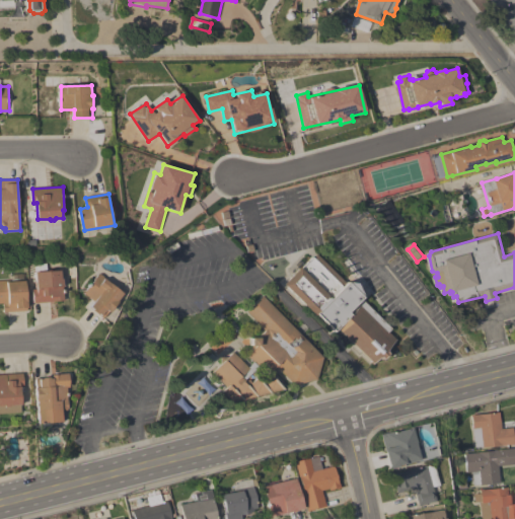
[(363,305),(398,341),(387,352),(389,354),(384,360),(381,357),(375,364),(340,327),(335,332),(285,284),(296,273),(295,273),(300,268),(302,270),(314,256),(315,257),(319,253),(349,284),(351,282),(367,297),(351,314),(352,315),(363,305)]
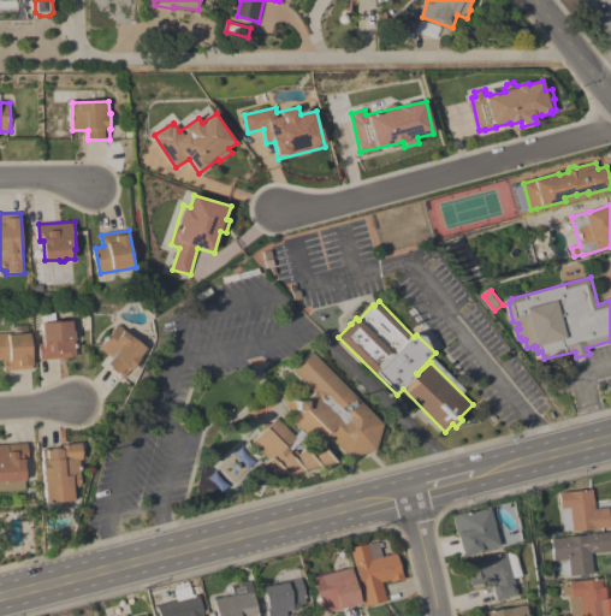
[(79,357),(42,360),(41,343),(46,343),(46,342),(45,342),(45,335),(46,333),(45,313),(58,313),(59,321),(60,320),(63,320),(65,323),(75,321),(75,324),(77,324),(77,329),(79,330),(81,339),(78,339),(79,357)]
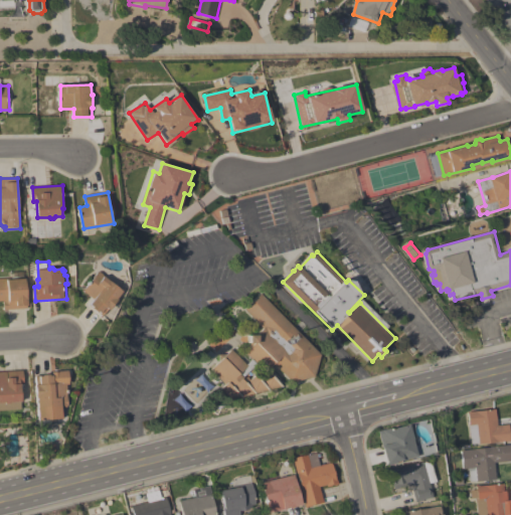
[(101,273),(103,272),(106,274),(106,276),(125,292),(119,299),(120,300),(112,310),(111,309),(105,316),(100,311),(99,312),(94,308),(95,307),(92,305),(96,299),(86,291),(101,273)]
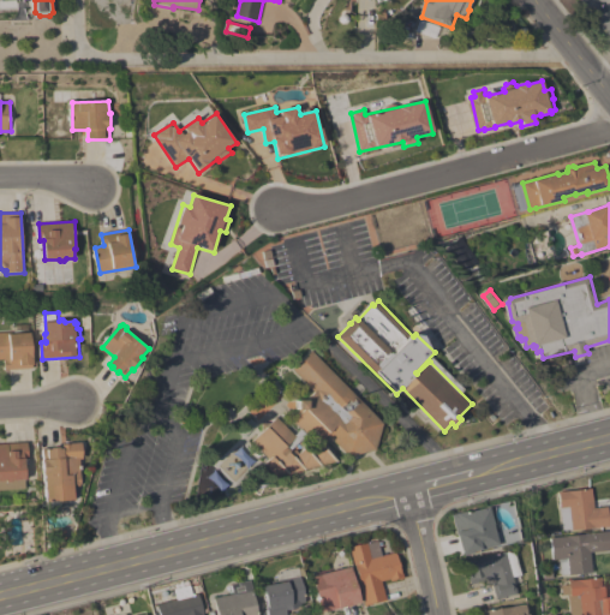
[(0,333),(33,332),(35,369),(7,370),(6,359),(0,359),(0,333)]
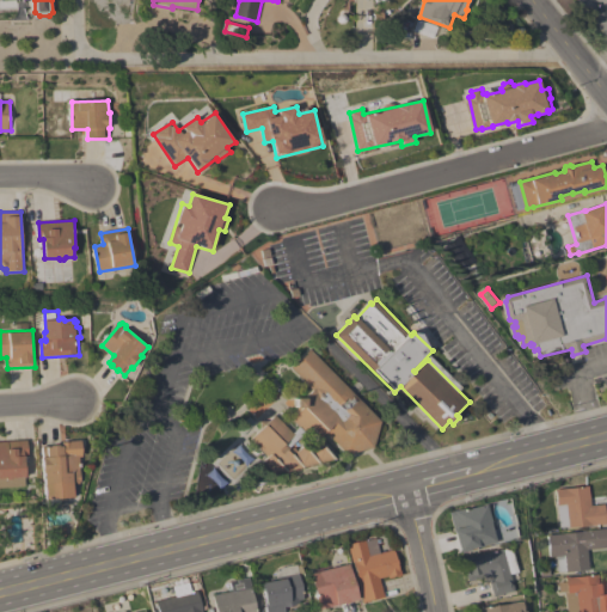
[(330,434),(322,441),(337,458),(271,476),(262,465),(270,457),(264,451),(259,454),(255,448),(258,445),(253,439),(263,429),(263,421),(271,421),(277,415),(296,433),(302,427),(294,418),(304,408),(298,408),(298,398),(307,398),(316,391),(293,367),(312,349),(382,421),(375,447),(349,454),(330,434)]
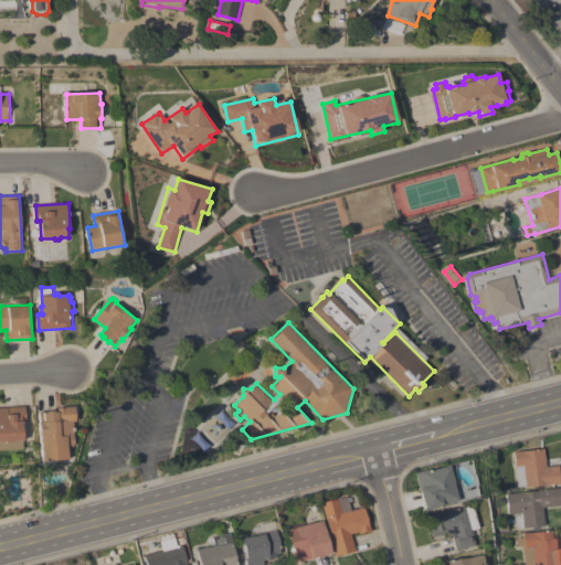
[(25,447),(11,448),(11,447),(4,447),(4,449),(0,449),(0,407),(27,406),(28,422),(23,422),(25,447)]
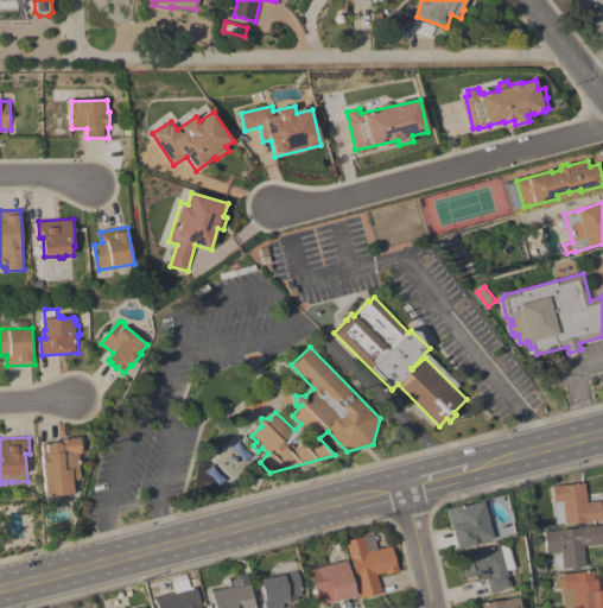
[(80,479),(80,480),(80,492),(75,492),(75,494),(46,495),(45,470),(44,470),(43,454),(44,454),(44,444),(51,443),(51,442),(59,442),(59,443),(63,442),(63,438),(82,437),(83,454),(81,454),(82,479),(80,479)]
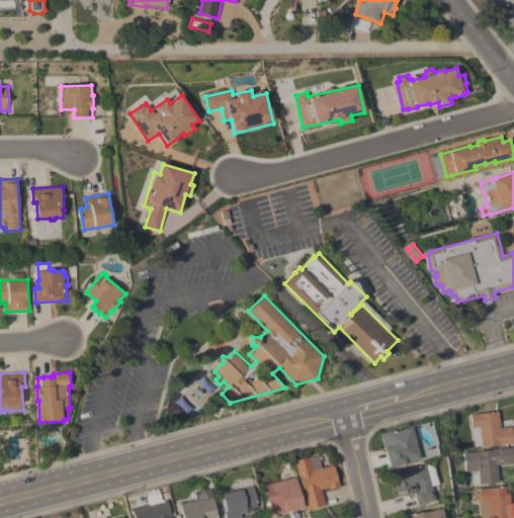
[(199,382),(205,376),(218,389),(211,395),(199,382)]
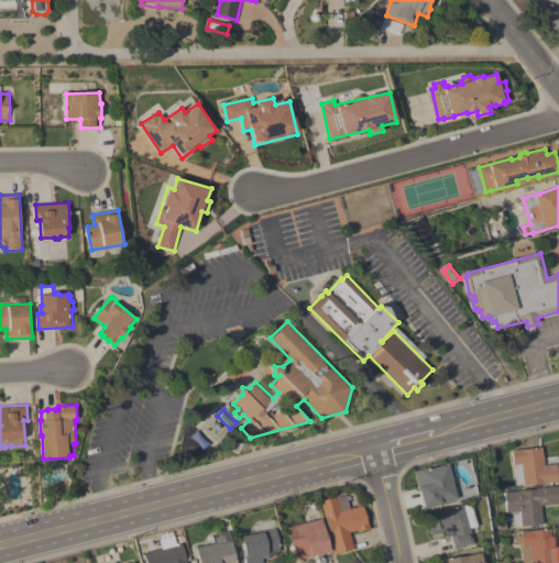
[(547,465),(558,463),(558,483),(557,483),(557,482),(527,485),(527,484),(518,485),(515,451),(545,448),(547,465)]
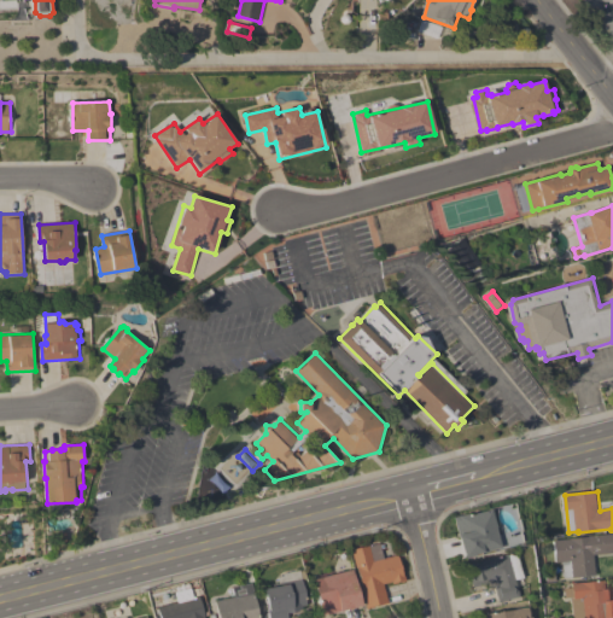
[(476,554),(477,555),(466,558),(456,517),(494,508),(502,548),(476,554)]
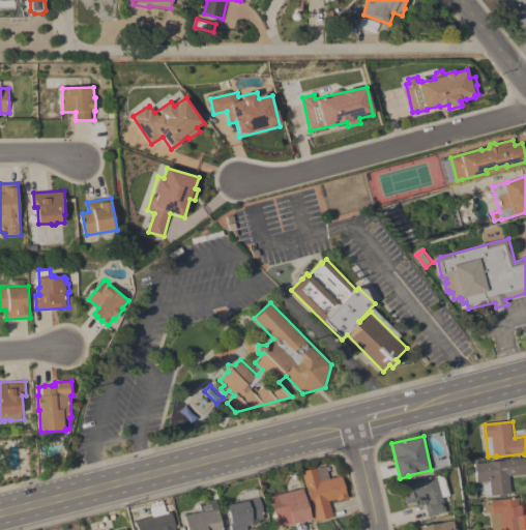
[(525,474),(510,476),(513,494),(493,496),(493,495),(486,495),(485,482),(479,482),(477,464),(525,458),(525,474)]
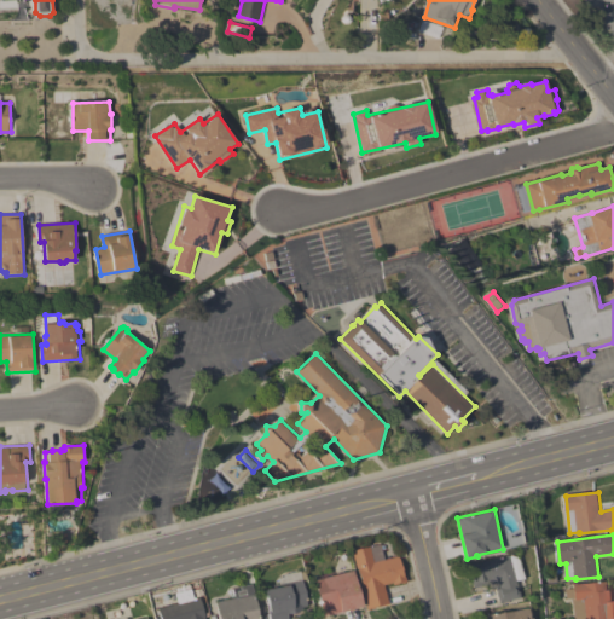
[(392,605),(384,606),(383,605),(377,607),(377,608),(371,609),(355,551),(383,544),(387,560),(401,556),(406,574),(407,574),(409,582),(404,583),(404,582),(400,583),(401,584),(395,585),(395,583),(387,585),(392,605)]
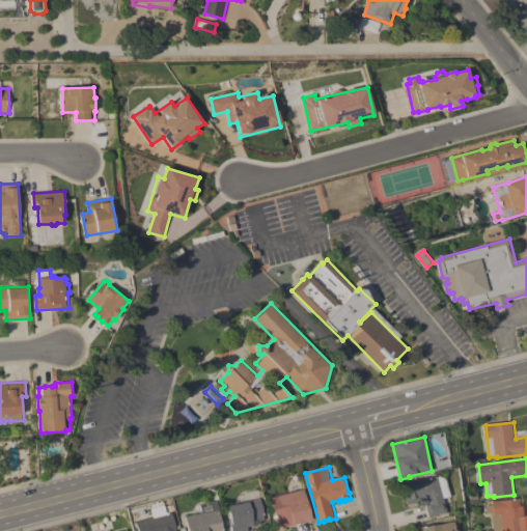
[(450,497),(443,498),(447,512),(430,516),(425,503),(428,502),(427,499),(408,504),(406,494),(400,495),(398,486),(445,474),(450,497)]
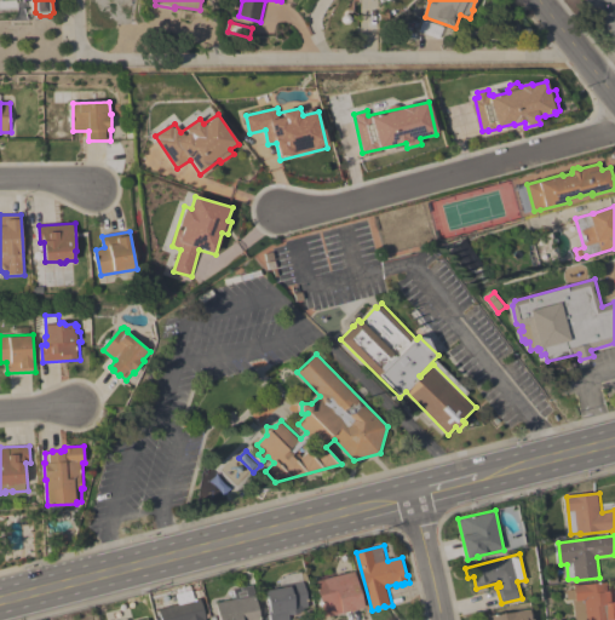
[(272,619),(268,591),(282,587),(281,579),(287,578),(287,575),(304,572),(310,607),(306,608),(306,612),(291,614),(291,619),(272,619)]
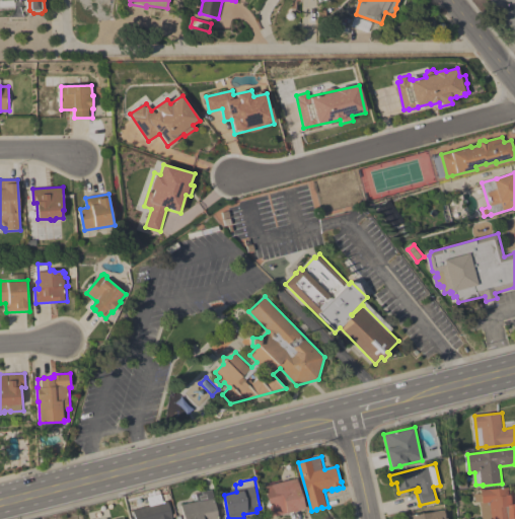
[(298,478),(306,509),(274,517),(266,487),(298,478)]
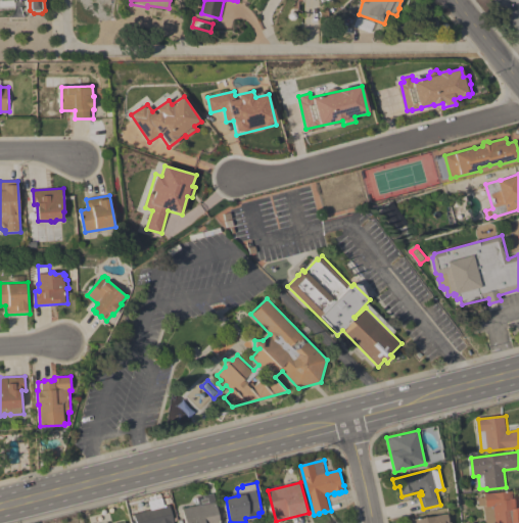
[(514,490),(515,498),(518,498),(518,522),(516,522),(486,522),(485,507),(487,506),(486,493),(514,490)]
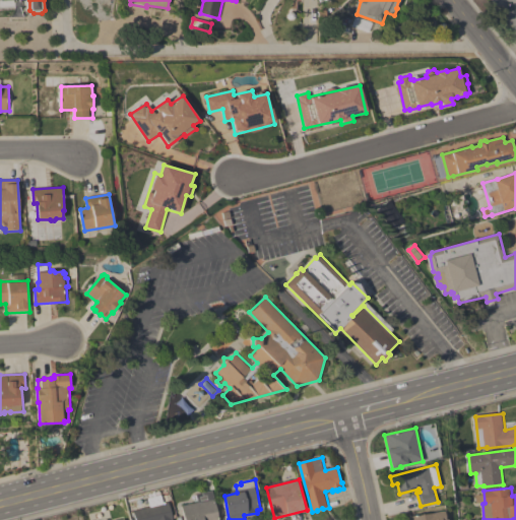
[(199,502),(197,494),(214,491),(219,519),(185,519),(183,505),(199,502)]
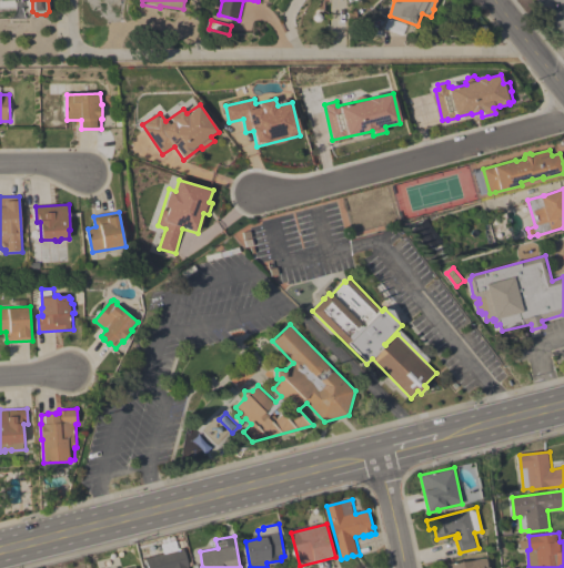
[(150,567),(148,558),(165,554),(163,545),(178,540),(181,549),(185,548),(190,567),(150,567)]
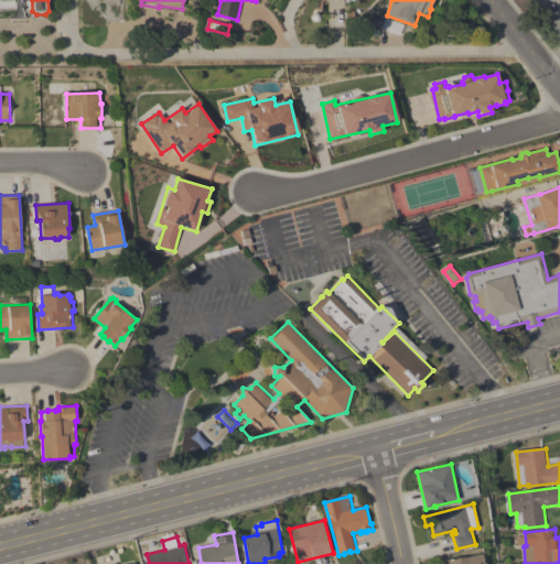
[(486,563),(439,563),(439,561),(483,554),(484,563),(486,563)]
